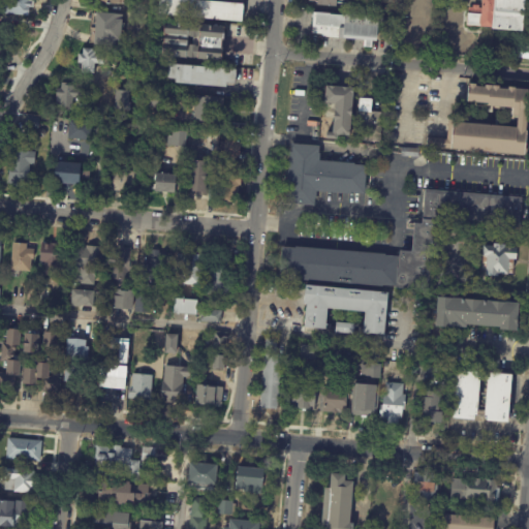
[(32,0),(32,7),(28,7),(27,16),(0,13),(1,0),(32,0)]
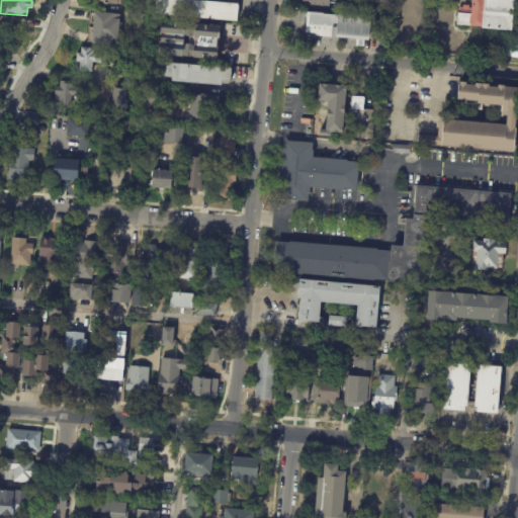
[(136,11),(136,0),(149,0),(148,13),(136,11)]
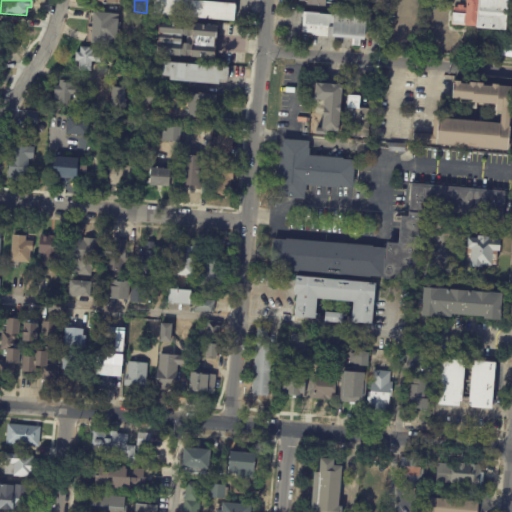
[(212,0),(235,2),(233,19),(153,12),(153,0),(212,0)]
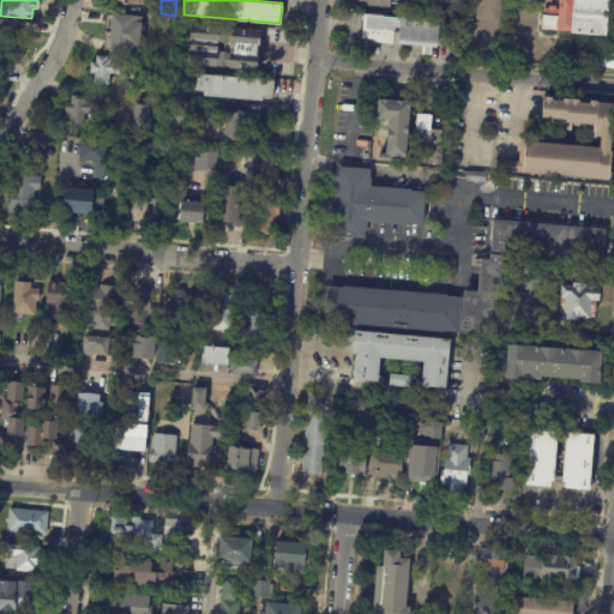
[(611,0),(608,35),(572,32),(572,31),(541,29),(542,14),(543,14),(543,8),(548,10),(549,6),(560,7),(560,0),(611,0)]
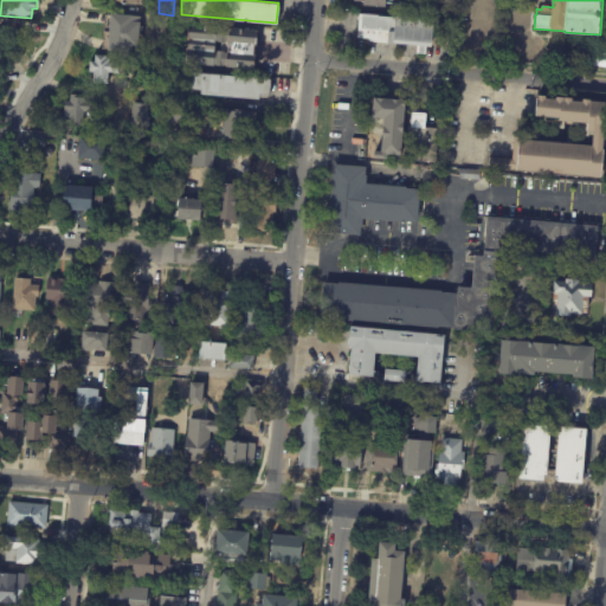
[(394,17),(394,14),(424,17),(424,19),(430,20),(430,19),(433,19),(433,20),(438,20),(438,31),(432,30),(431,43),(431,46),(425,45),(425,53),(416,52),(417,45),(367,42),(367,38),(356,37),(358,19),(355,19),(355,15),(358,15),(358,13),(394,17)]
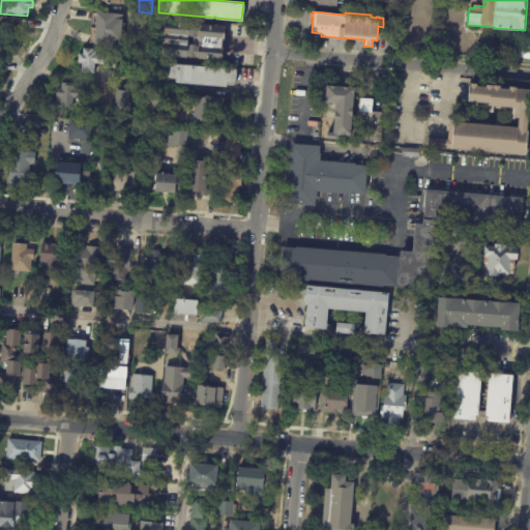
[(120,48),(94,46),(96,12),(122,15),(122,20),(120,48)]
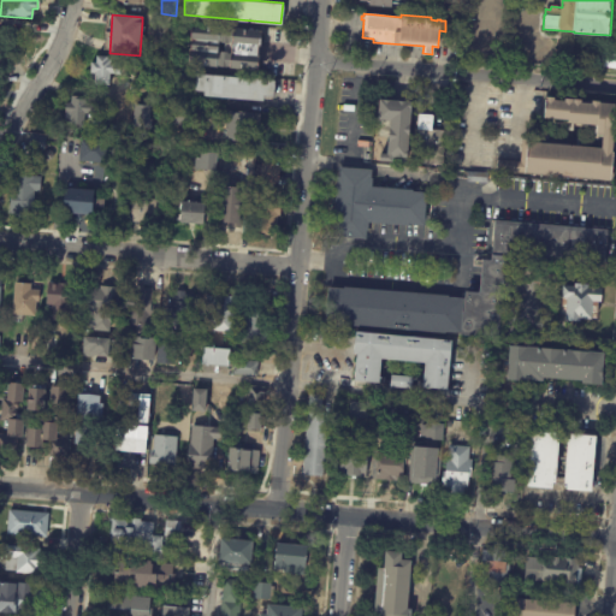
[(260,28),(259,43),(258,43),(256,53),(259,53),(258,69),(229,67),(229,65),(215,64),(215,65),(189,64),(190,47),(191,39),(190,39),(190,23),(260,28)]
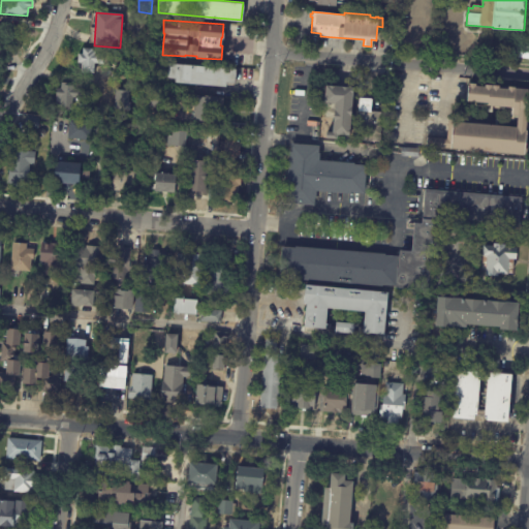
[(94,64),(93,74),(81,73),(82,64),(78,63),(78,54),(83,55),(83,49),(92,50),(92,52),(95,52),(95,55),(103,55),(102,64),(94,64)]
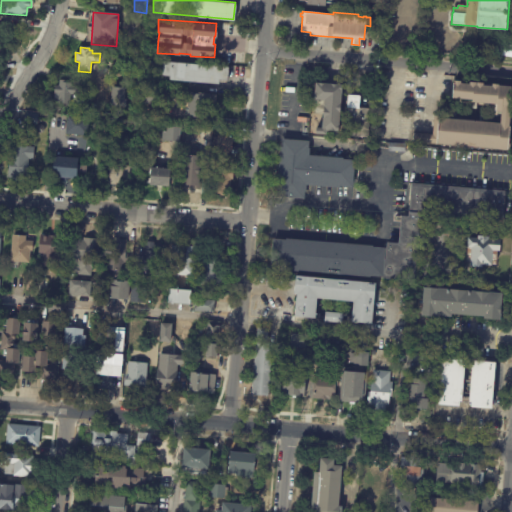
[(227,67),(226,80),(218,79),(217,84),(168,79),(169,75),(161,75),(162,61),(227,67)]
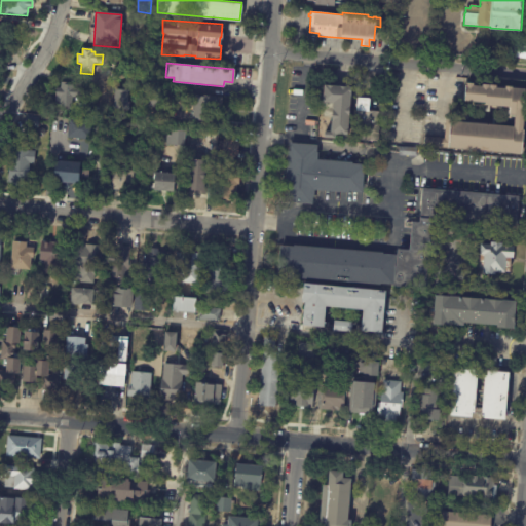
[(72,108),(59,107),(59,104),(54,104),(55,88),(61,88),(61,83),(70,83),(70,86),(73,86),(73,88),(81,89),(81,99),(72,99),(72,108)]
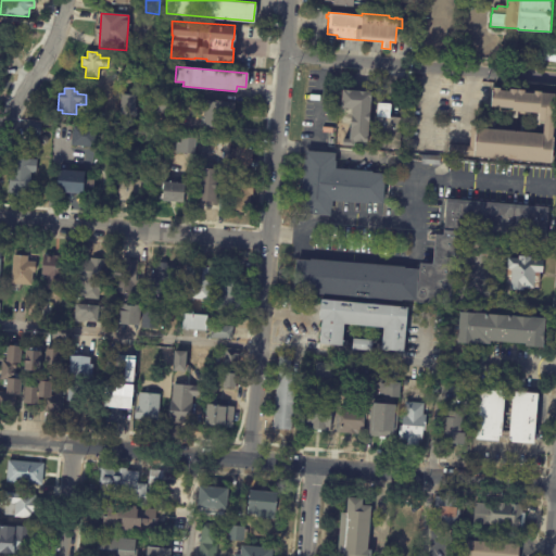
[(555,109),(555,123),(554,123),(553,136),(554,136),(552,164),(475,158),(475,156),(446,154),(446,144),(467,146),(468,129),(543,135),(544,122),(535,122),(535,114),(513,112),(514,109),(492,108),(493,88),(501,89),(500,91),(510,92),(510,90),(525,91),(525,93),(534,95),(534,92),(542,92),(541,93),(555,93),(555,109)]
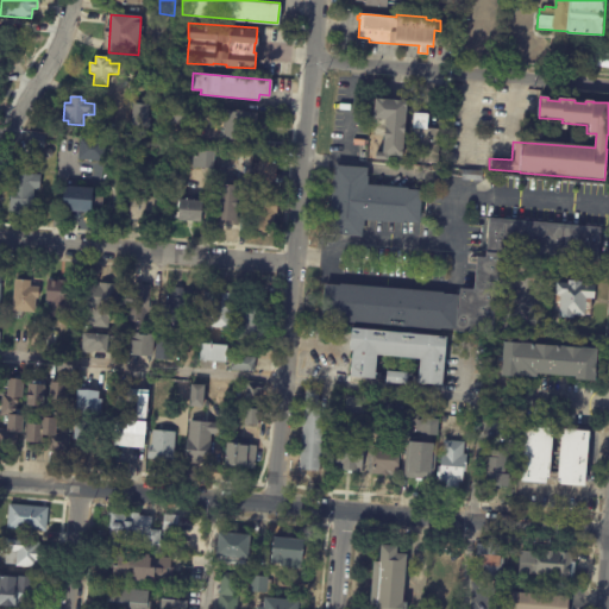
[(405,100),(401,155),(387,154),(387,158),(375,158),(375,151),(382,152),(384,118),(372,117),(374,98),(405,100)]
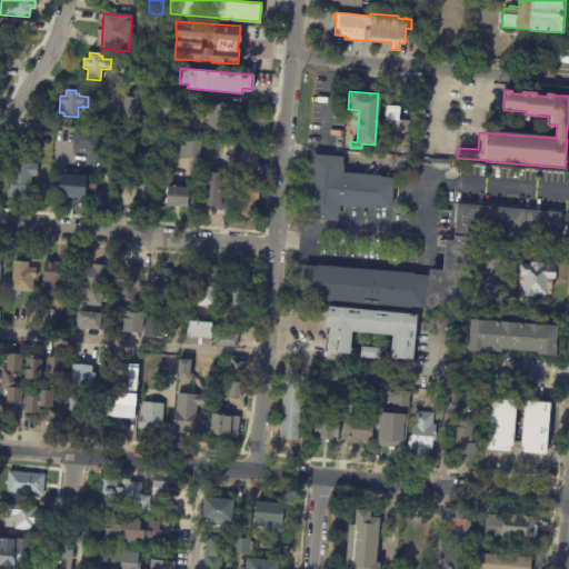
[(139,99),(138,118),(122,118),(123,97),(139,99)]
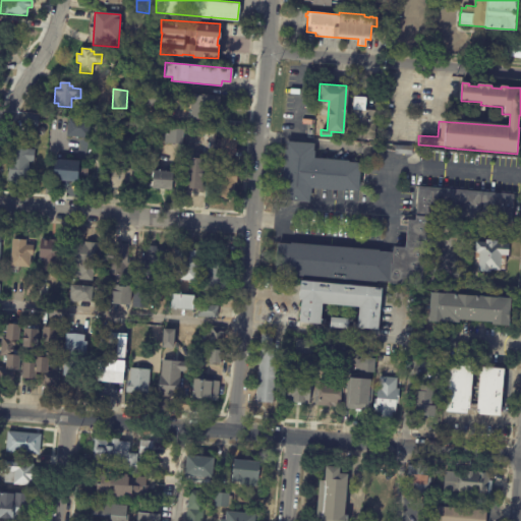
[(159,107),(145,106),(146,91),(159,91),(159,107)]
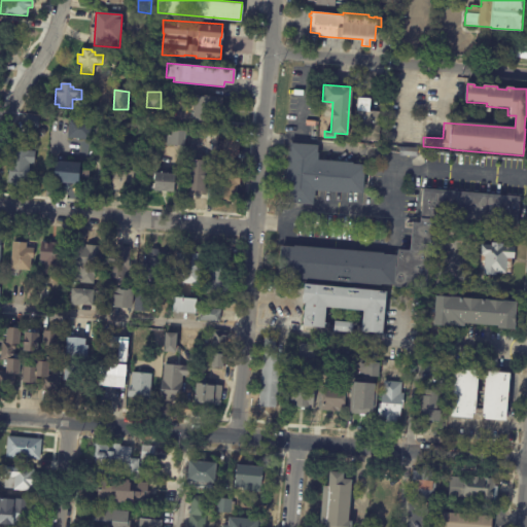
[(221,96),(219,120),(190,118),(191,112),(195,112),(196,95),(204,95),(204,94),(221,96)]
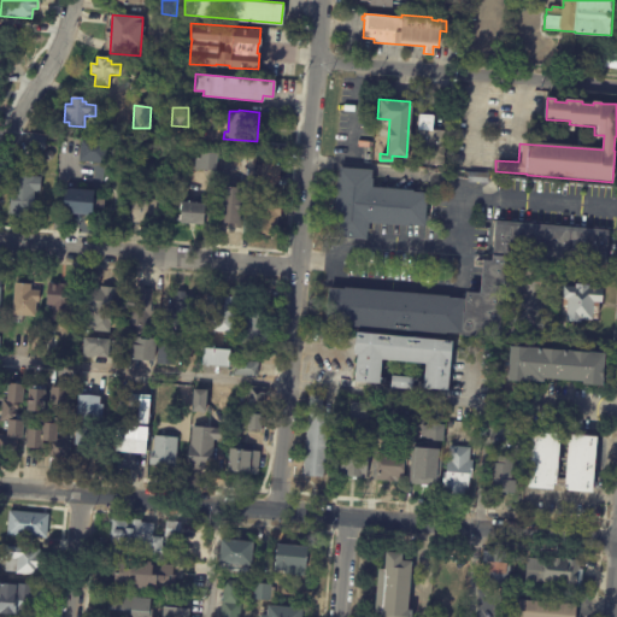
[(433,115),(432,129),(446,130),(442,164),(429,163),(430,148),(416,147),(419,113),(433,115)]
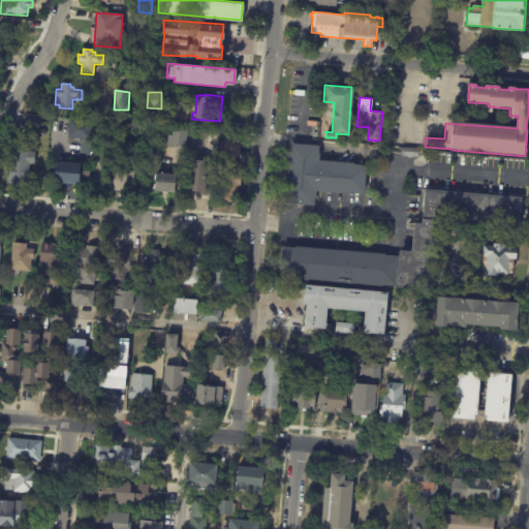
[(155,125),(143,124),(144,112),(156,113),(155,125)]
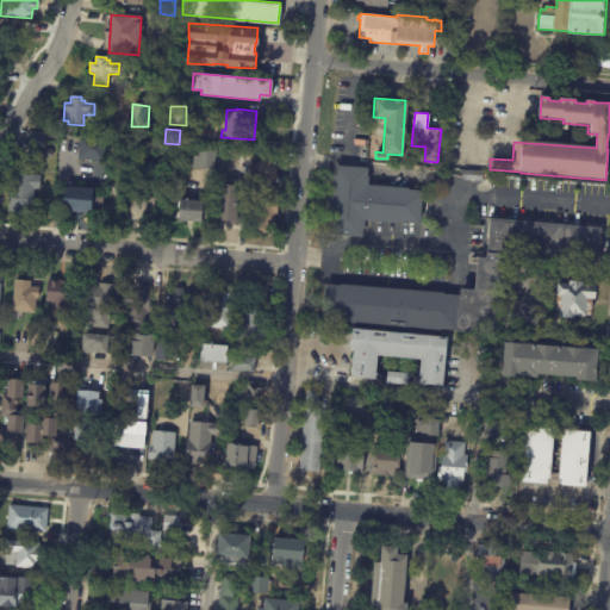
[(44,136),(43,149),(27,147),(29,135),(44,136)]
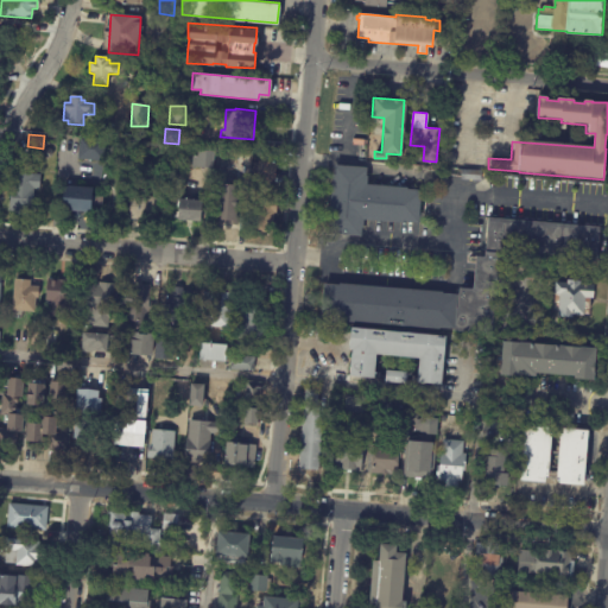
[(102,160),(78,158),(80,139),(103,141),(102,160)]
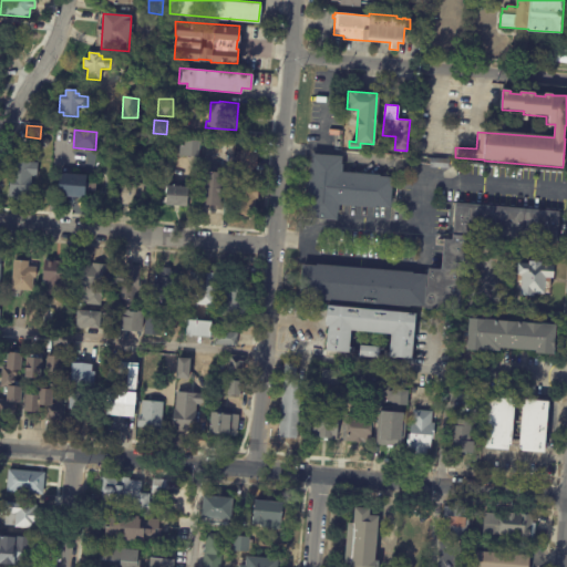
[(198,140),(197,156),(178,155),(178,144),(183,145),(184,140),(198,140)]
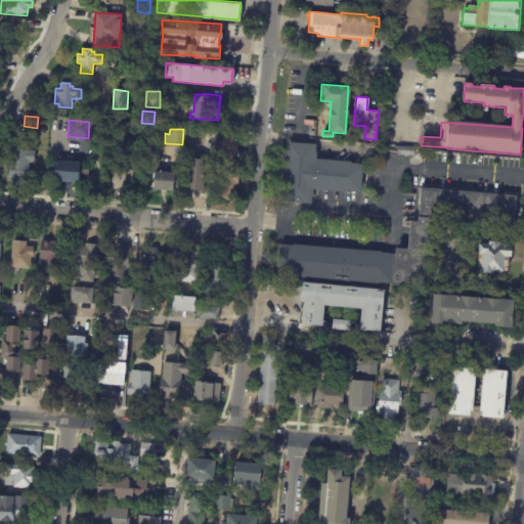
[(236,139),(235,156),(232,155),(232,161),(236,161),(235,172),(237,172),(236,183),(234,183),(234,192),(236,192),(235,201),(214,199),(216,166),(220,166),(220,162),(222,162),(223,155),(220,154),(221,138),(236,139)]
